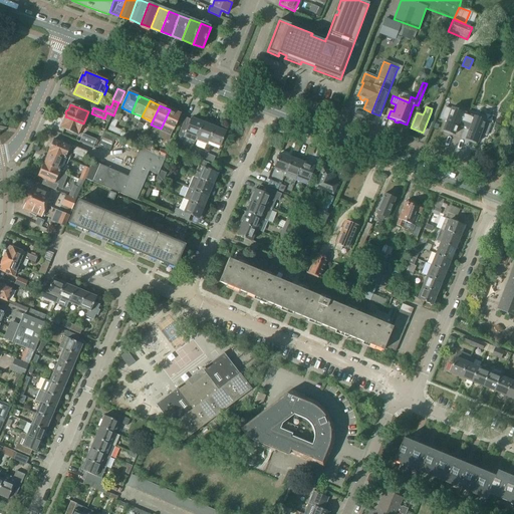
[(464,127),(470,112),(463,109),(462,112),(452,108),(451,109),(446,107),(442,118),(447,120),(443,131),(444,132),(444,133),(449,134),(449,133),(454,135),(458,124),(464,127)]
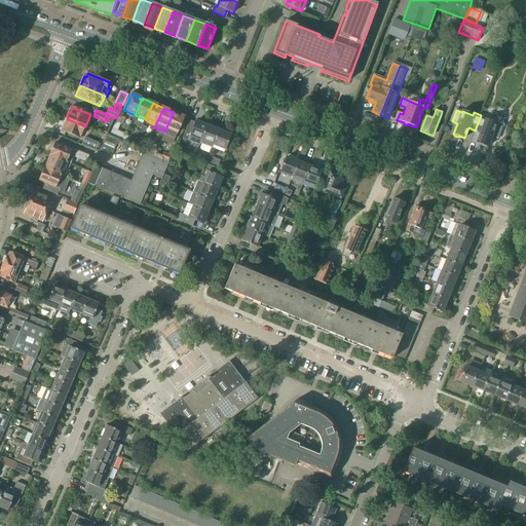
[(164,132),(165,132),(161,140),(172,145),(185,117),(174,112),(164,132)]
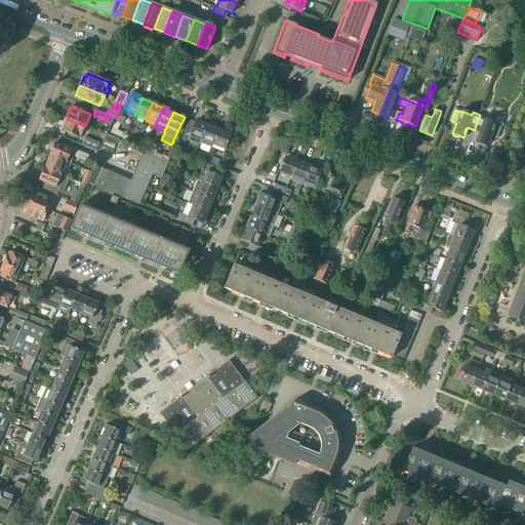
[(486,117),(480,115),(474,130),(479,132),(476,143),(481,145),(481,146),(485,148),(486,147),(487,147),(491,136),(496,138),(500,127),(495,125),(495,124),(485,120),(486,117)]
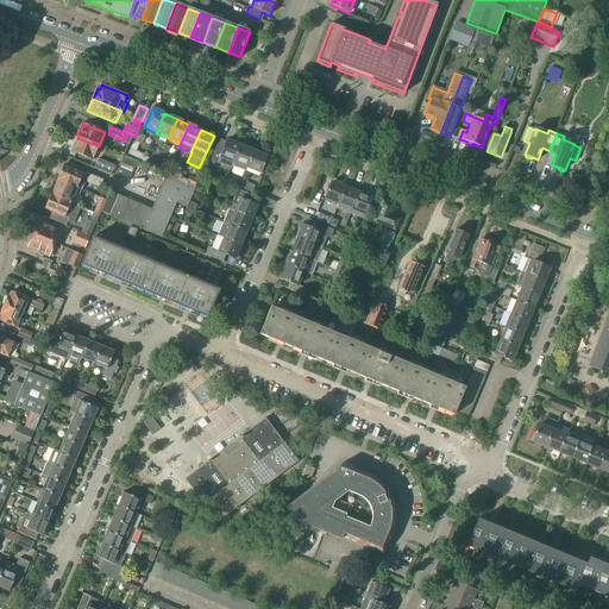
[(143,162),(148,164),(146,164),(155,168),(158,161),(150,157),(149,159),(145,158),(146,156),(137,151),(140,144),(142,145),(145,137),(139,135),(136,143),(131,146),(127,155),(143,162)]
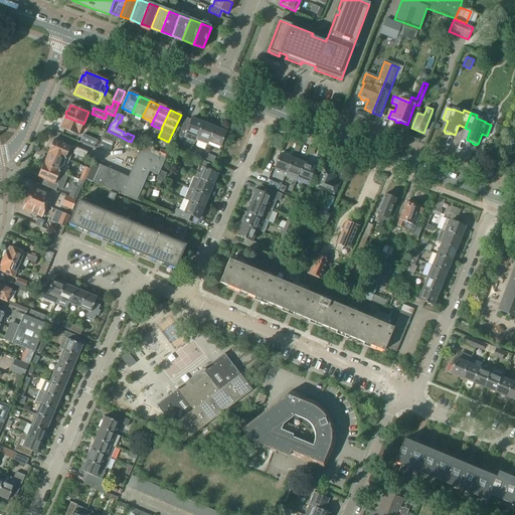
[(62,121),(62,123),(60,128),(78,136),(83,124),(65,117),(64,117),(63,118),(62,121)]
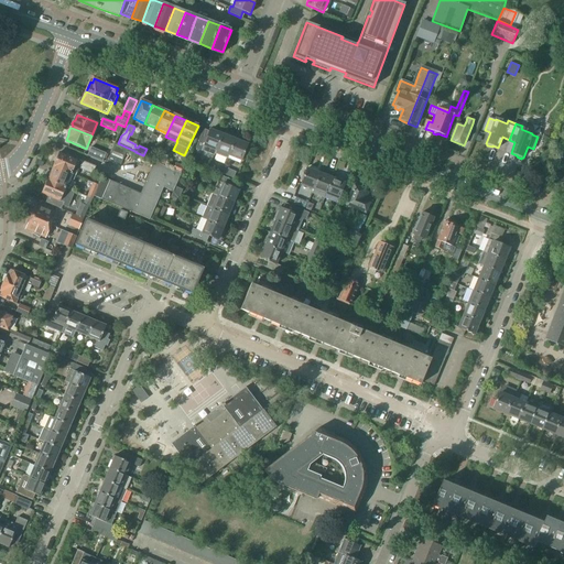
[(204,129),(196,149),(215,156),(216,152),(223,134),(210,130),(209,131),(204,129)]
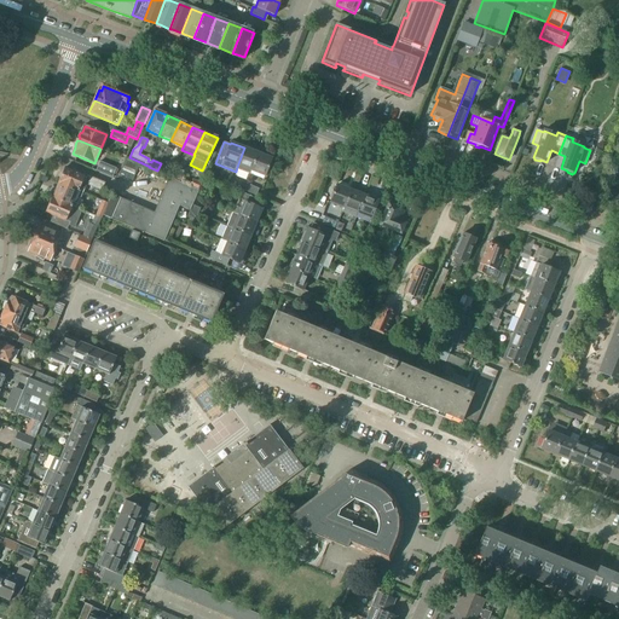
[(244,148),(237,167),(250,172),(258,154),(244,148)]
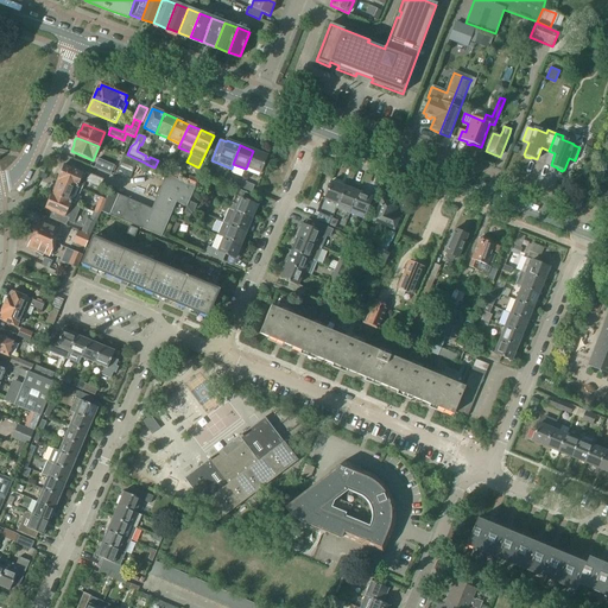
[(253,151),(246,169),(259,173),(266,156),(253,151)]
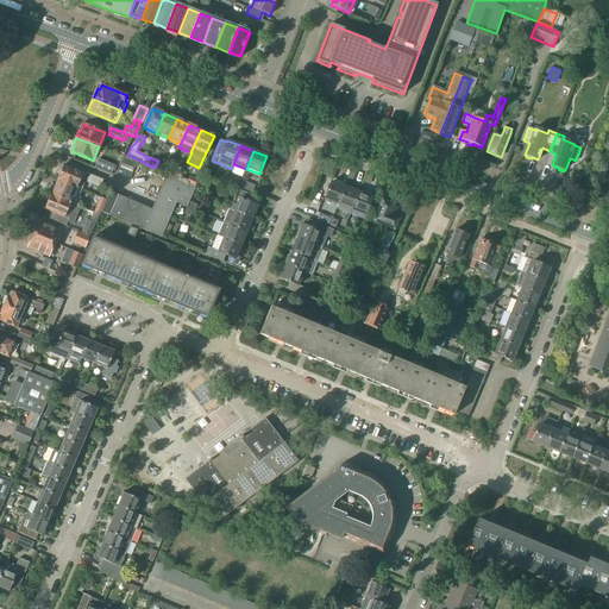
[(124,157),(117,173),(131,179),(137,163),(124,157)]
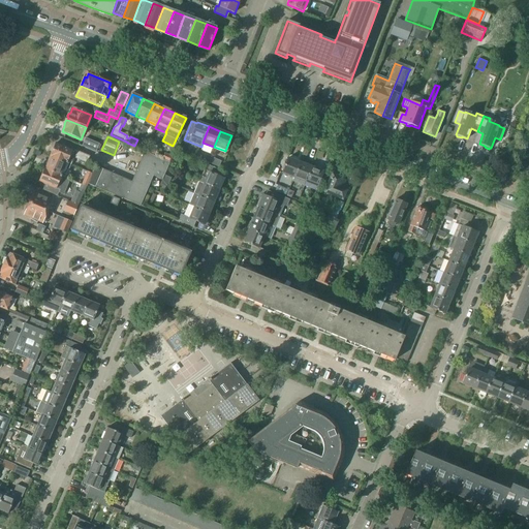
[(96,153),(100,145),(86,138),(83,147),(96,153)]
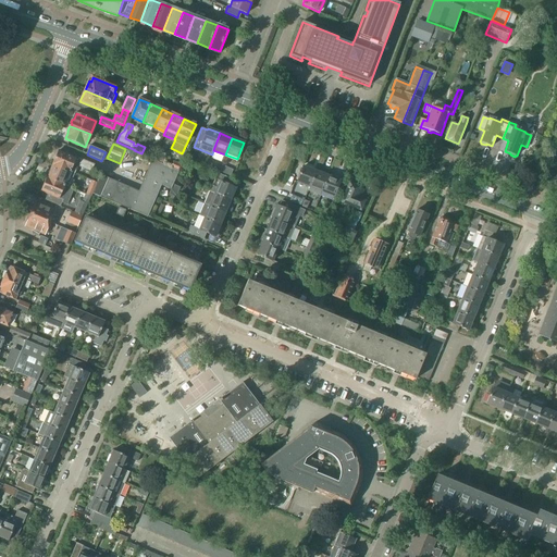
[(58,151),(52,165),(53,165),(71,173),(71,172),(74,174),(77,166),(91,172),(93,170),(94,165),(76,158),(76,159),(58,151)]
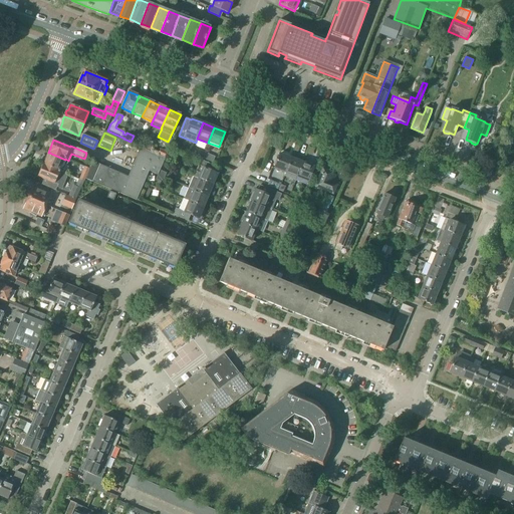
[(91,162),(84,179),(137,201),(149,172),(158,175),(156,180),(163,183),(167,174),(160,171),(170,149),(162,146),(159,155),(142,148),(130,177),(91,162)]
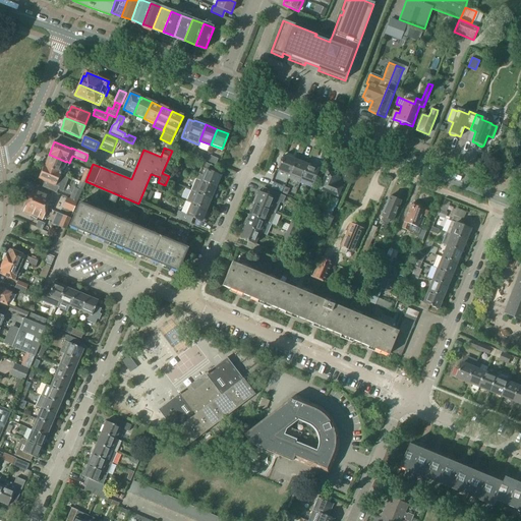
[(195,150),(193,156),(205,160),(207,155),(195,150)]
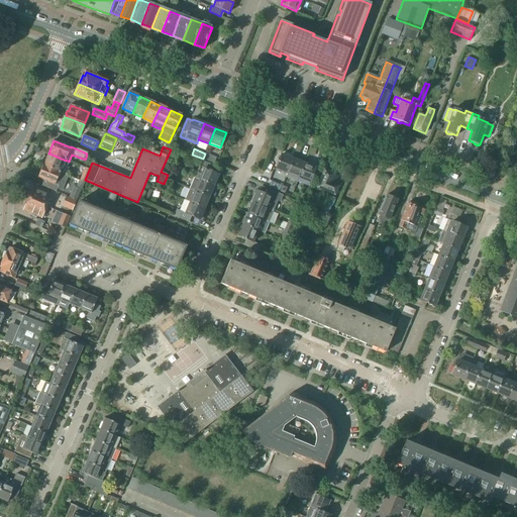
[(49,153),(44,166),(60,173),(61,173),(64,175),(66,175),(69,168),(67,167),(69,162),(66,160),(66,161),(49,153)]
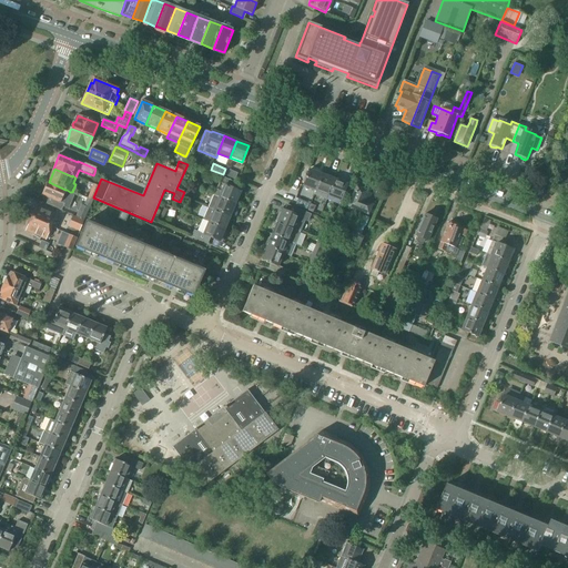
[(235,180),(237,174),(225,169),(223,174),(235,180)]
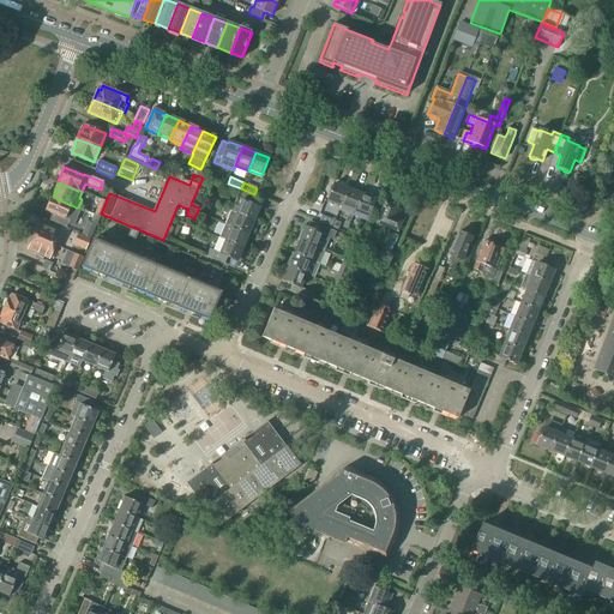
[(335,184),(327,202),(342,206),(349,188),(335,184)]
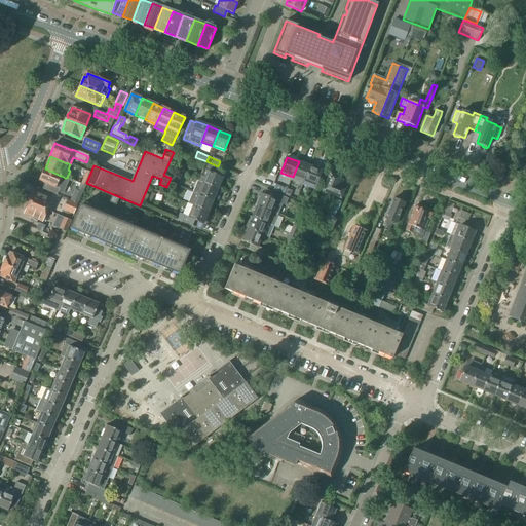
[(299,161),(293,177),(304,182),(310,166),(306,164),(307,162),(299,160),(299,161)]
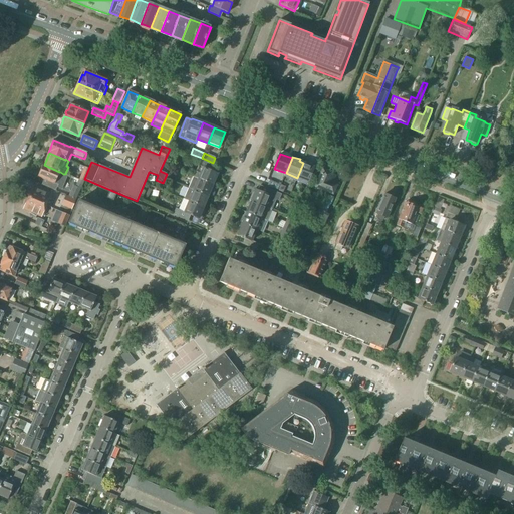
[(201,161),(196,172),(200,174),(198,180),(212,186),(217,174),(209,171),(211,166),(201,161)]
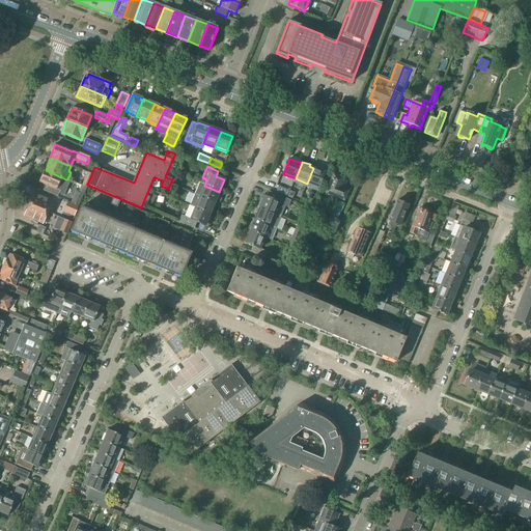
[(318,188),(325,172),(313,168),(307,184),(318,188)]
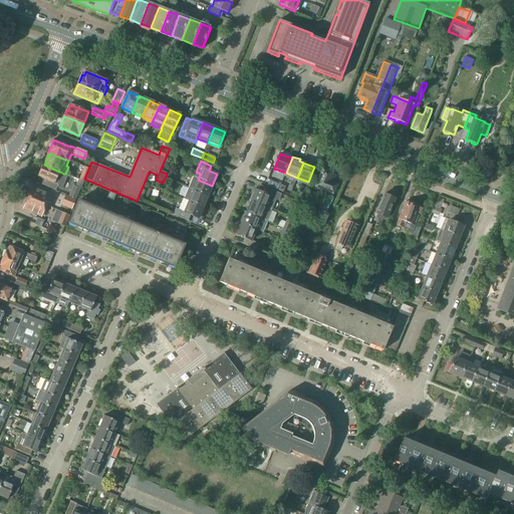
[(43,165),(37,177),(44,180),(41,185),(55,191),(58,186),(61,188),(62,186),(63,184),(67,176),(65,174),(63,174),(60,172),(59,172),(44,165),(43,165)]
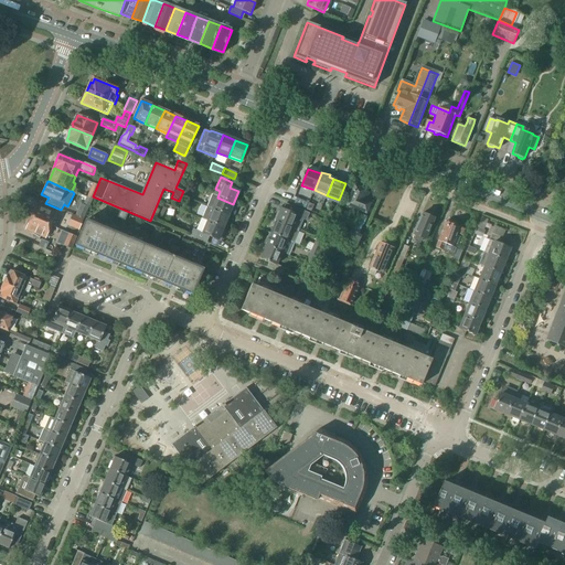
[(368,192),(355,188),(348,206),(363,212),(365,206),(363,205),(368,192)]
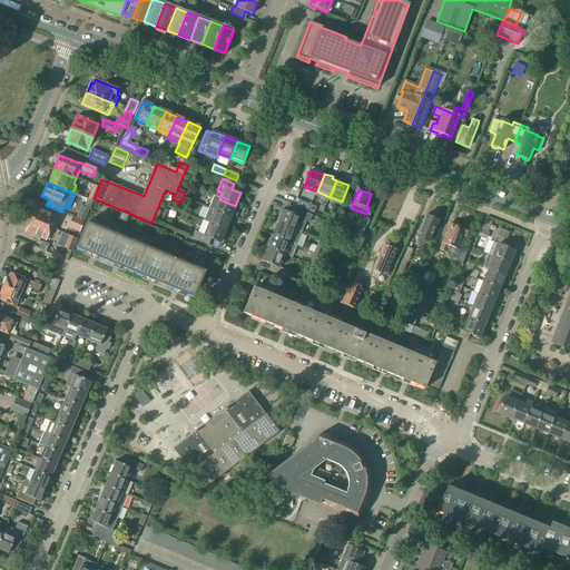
[(214,197),(209,208),(231,218),(235,206),(219,199),(214,197)]
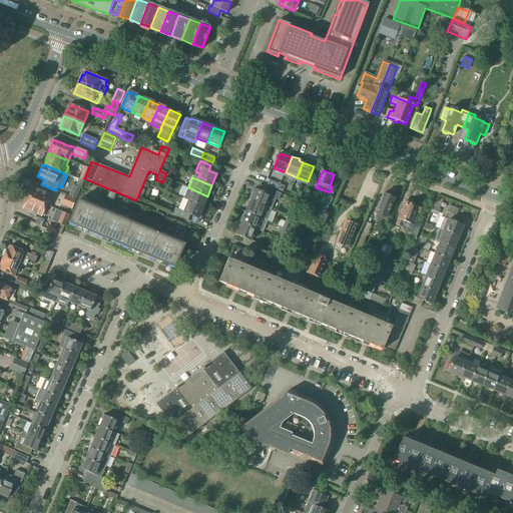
[(75,186),(70,197),(75,199),(80,188),(80,189),(84,181),(78,179),(75,186)]
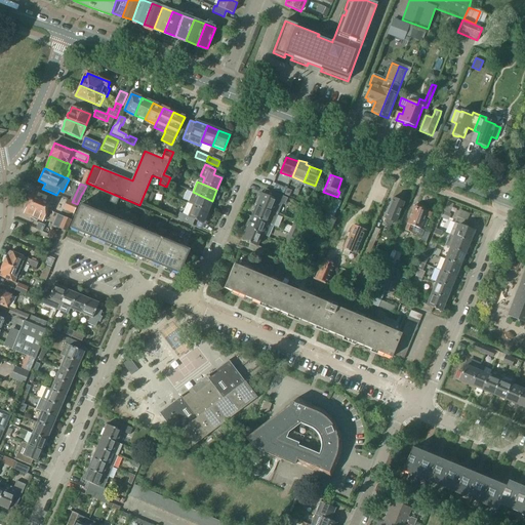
[(285,195),(287,189),(276,184),(273,190),(285,195)]
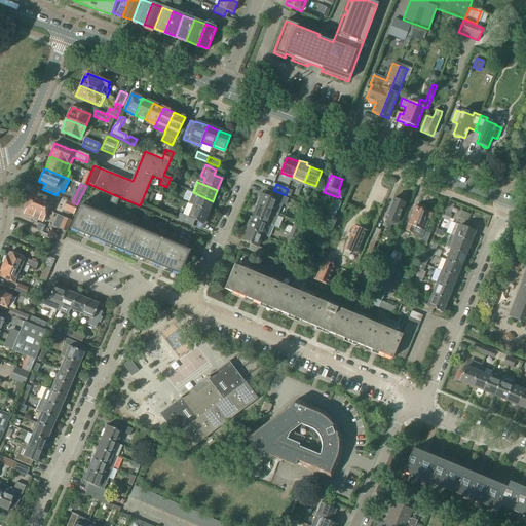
[(193,192),(188,204),(192,207),(208,213),(213,201),(193,192)]
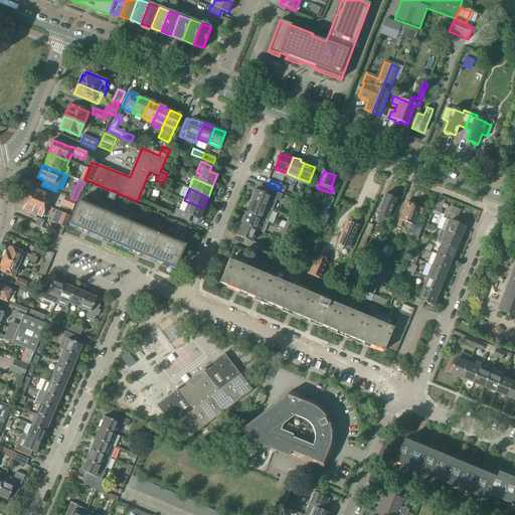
[(252,194),(249,201),(251,201),(266,208),(273,210),(277,199),(279,200),(282,194),(268,188),(266,194),(256,190),(254,194),(252,194)]
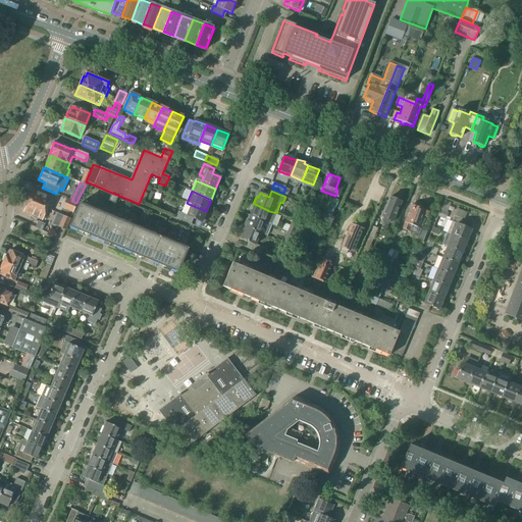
[(29,202),(46,209),(47,209),(51,211),(55,200),(51,198),(51,199),(34,192),(33,194),(31,193),(29,199),(30,200),(29,202)]
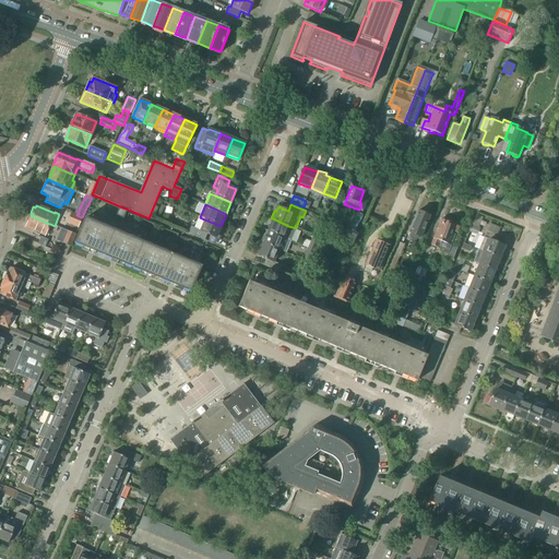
[(418,211),(408,233),(409,234),(409,235),(409,236),(409,237),(409,238),(411,238),(411,239),(412,239),(413,240),(414,240),(415,240),(415,239),(416,239),(416,238),(417,238),(417,237),(421,238),(430,216),(418,211)]
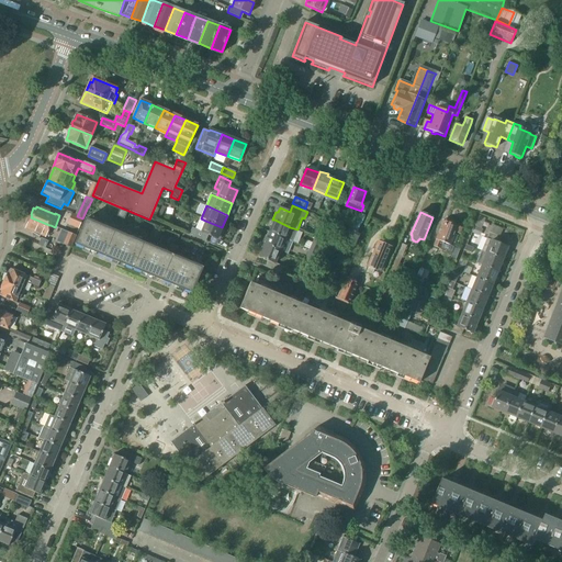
[(31,217),(30,221),(29,220),(25,225),(27,226),(26,229),(34,233),(33,236),(40,238),(41,235),(45,237),(49,225),(31,217)]
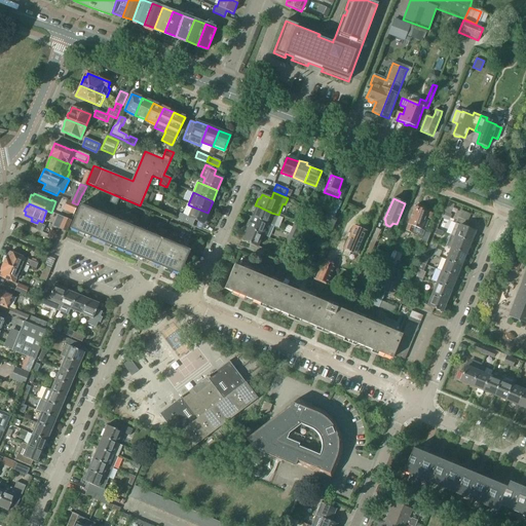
[(257,205),(252,218),(272,226),(273,227),(278,215),(271,213),(257,205)]
